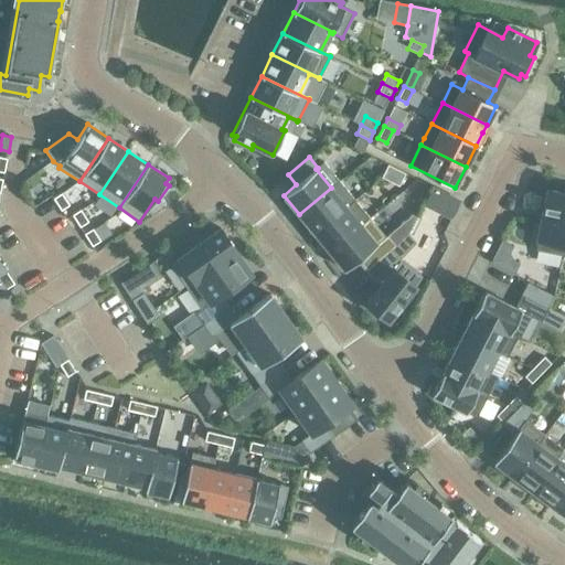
[(390,182),(396,169),(387,164),(382,178),(390,182)]
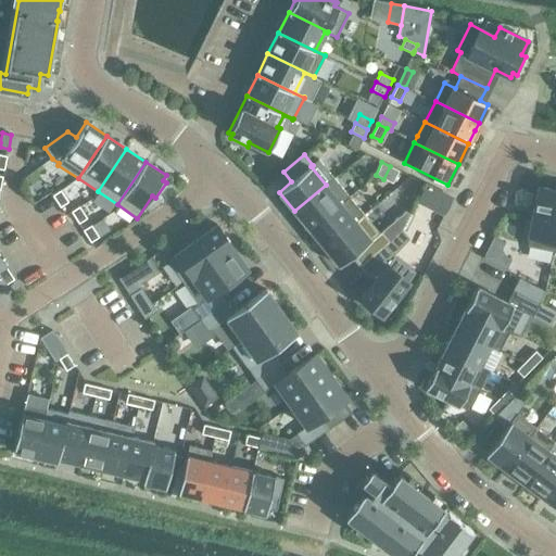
[(399,171),(390,166),(383,179),(392,184),(399,171)]
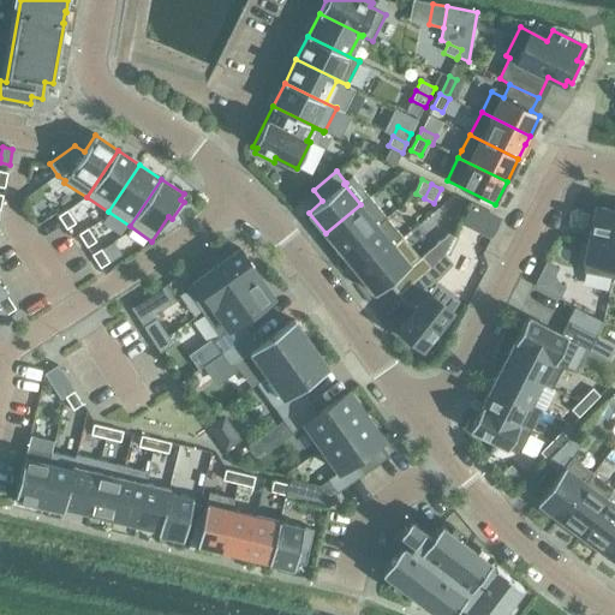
[(326,233),(341,254),(377,225),(360,204),(326,233)]
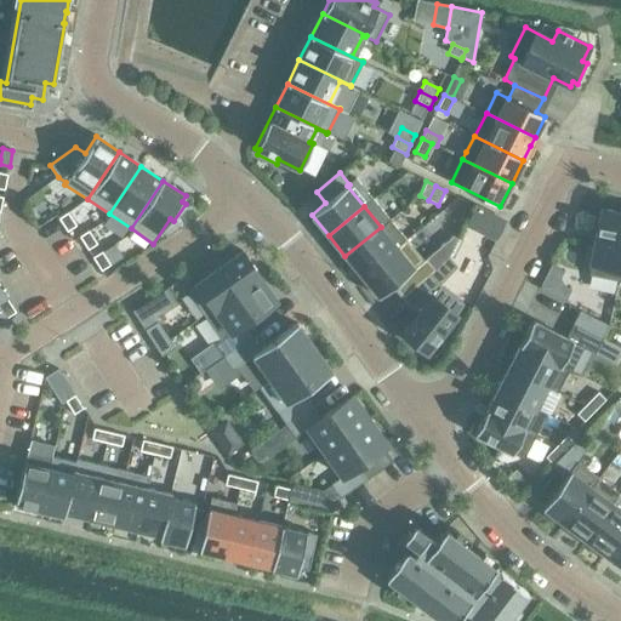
[(619,280),(620,266),(620,212),(602,209),(588,274),(619,280)]
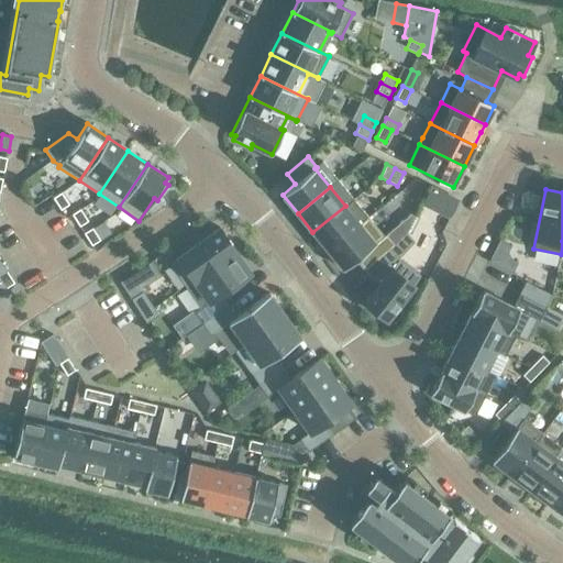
[(62,192),(53,198),(61,210),(69,205),(62,192)]
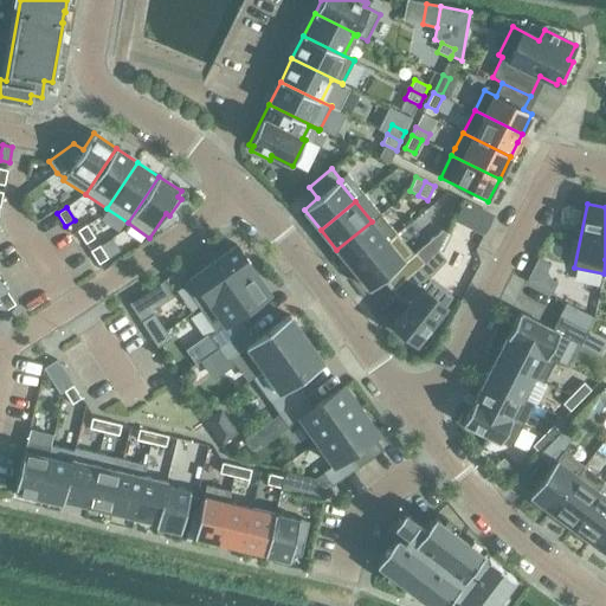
[(387,240),(372,221),(336,250),(353,269),(387,240)]
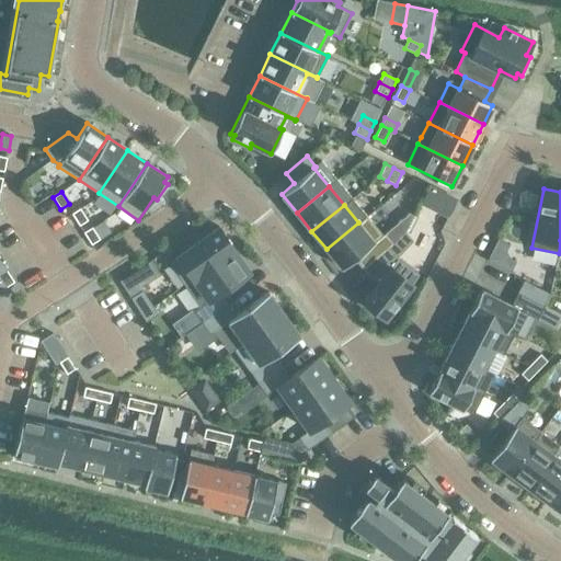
[(80,208),(71,214),(79,226),(88,220),(80,208)]
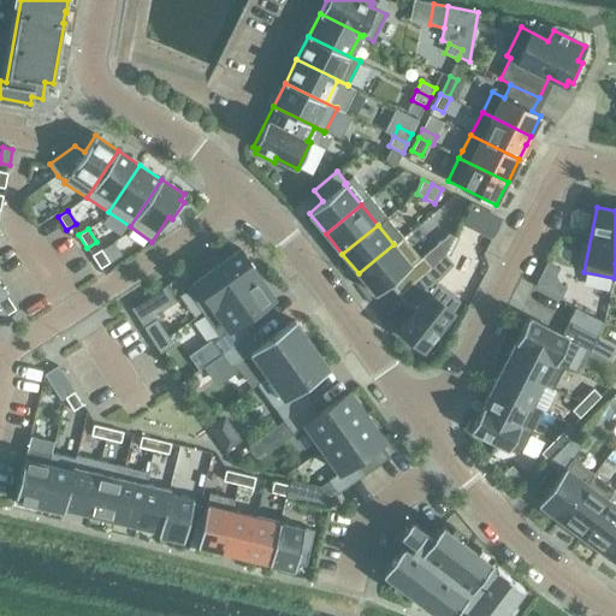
[(449,235),(437,244),(445,255),(454,237),(449,235)]
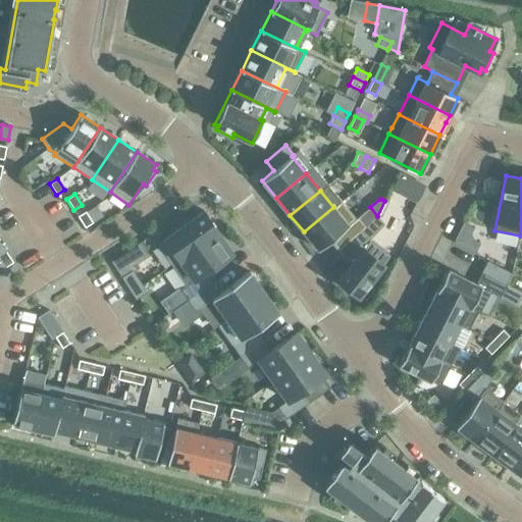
[(356,219),(341,201),(333,207),(304,231),(318,250),(330,240),(338,250),(362,230),(366,227),(358,217),(356,219)]
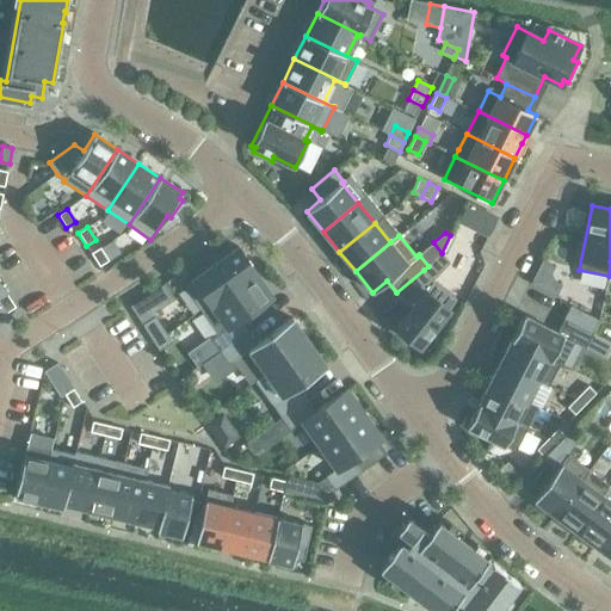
[(100,247),(91,253),(99,266),(109,260),(100,247)]
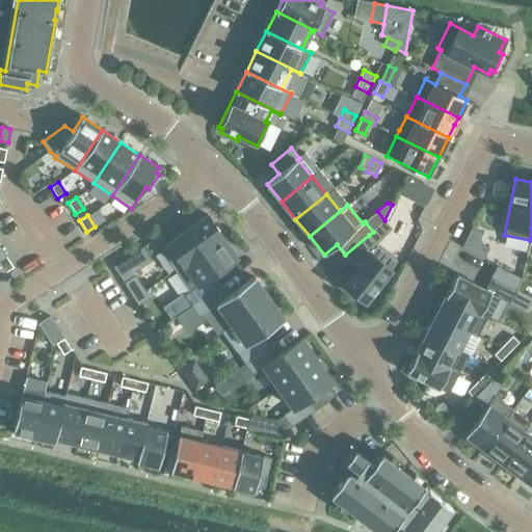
[(175,270),(221,237),(222,237),(207,215),(159,248),(175,270)]
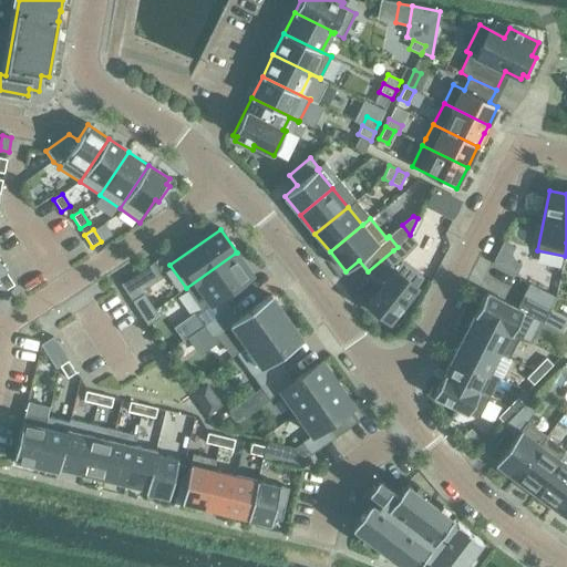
[(504,241),(497,251),(492,263),(504,269),(516,275),(522,264),(515,261),(512,254),(515,247),(504,241)]
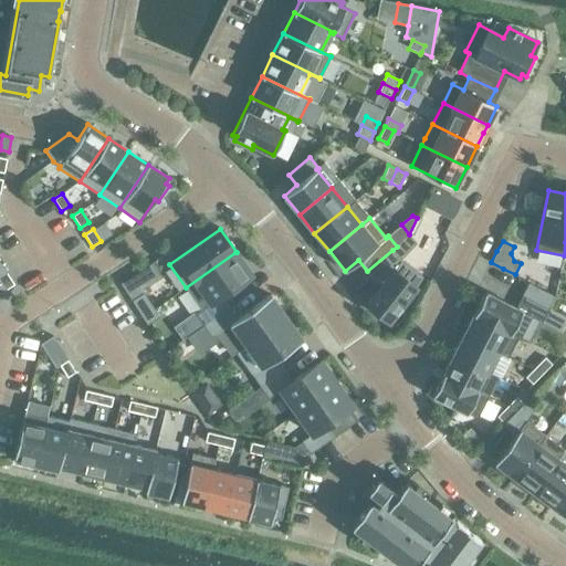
[(422,278),(401,261),(392,250),(367,271),(380,287),(367,304),(388,321),(392,315),(396,318),(408,303),(404,301),(422,278)]
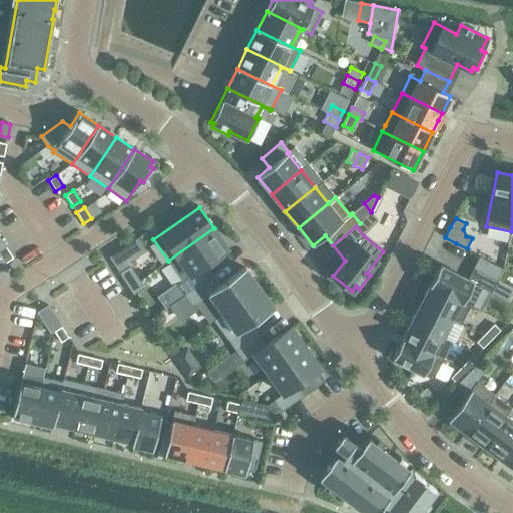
[(184,294),(211,275),(204,265),(227,248),(213,228),(168,261),(182,280),(176,284),(176,283),(157,296),(165,308),(184,294)]
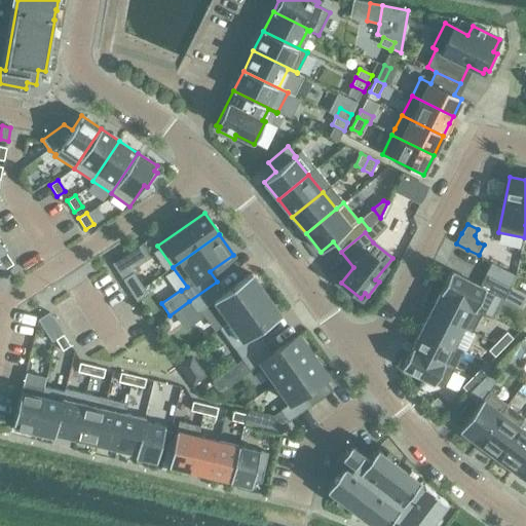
[(0,260),(6,269),(13,264),(6,253),(0,257),(0,260)]
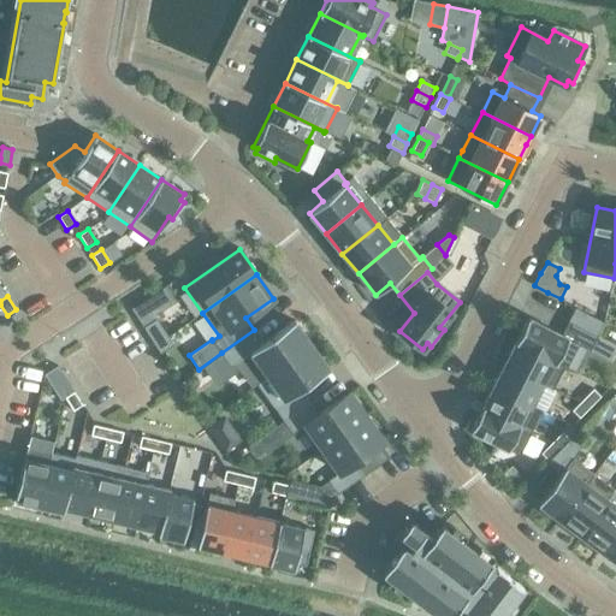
[(576,308),(569,323),(598,337),(604,323),(576,308)]
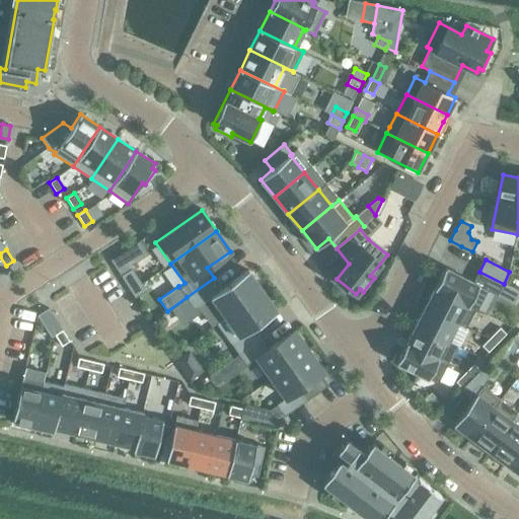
[(445,268),(435,288),(477,310),(488,290),(498,295),(504,284),(479,272),(474,283),(445,268)]
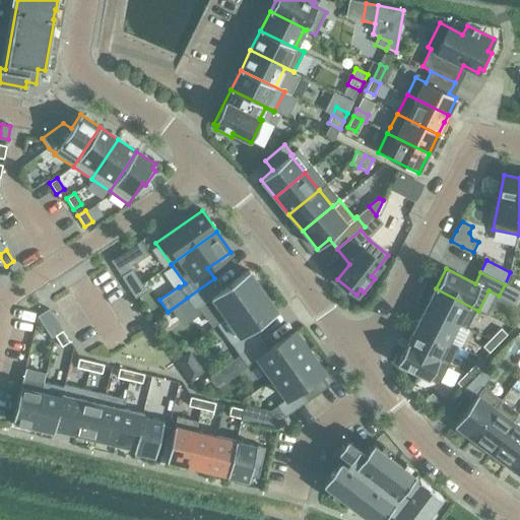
[(122,277),(135,298),(146,290),(133,270),(122,277)]
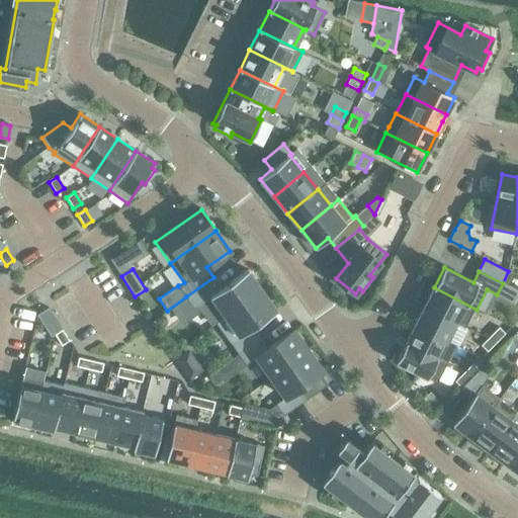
[(262,290),(248,269),(222,288),(213,277),(186,296),(194,308),(198,305),(212,325),(225,317),(262,290)]
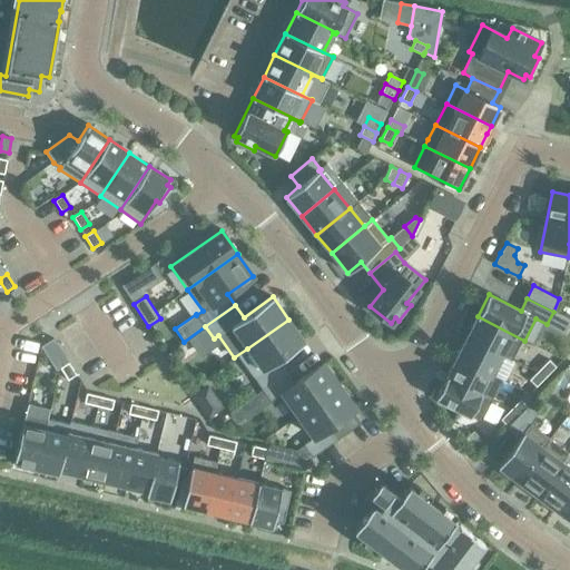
[(524,341),(478,316),(467,336),(512,360),(522,340),(524,341)]
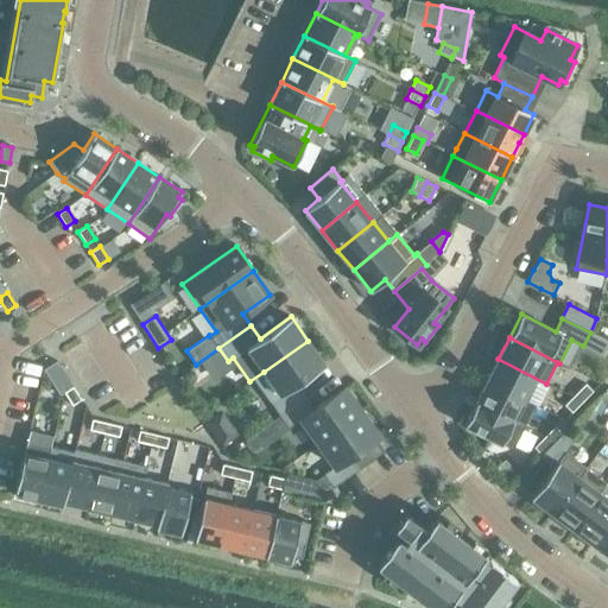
[(279,415),(305,397),(296,385),(325,365),(308,341),(264,372),(282,396),(271,403),(279,415)]
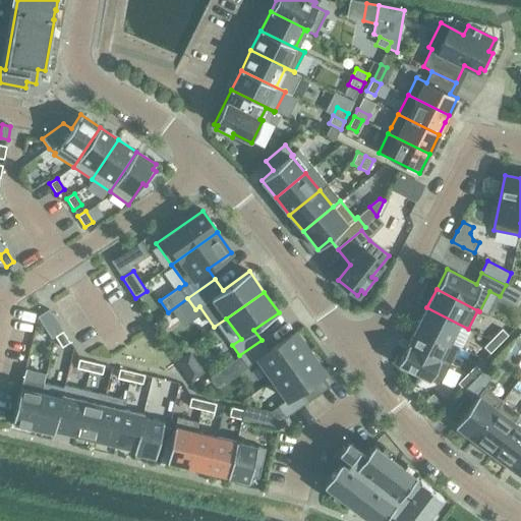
[(467,330),(468,329),(426,307),(417,326),(458,347),(459,346),(450,342),(459,325),(467,330)]
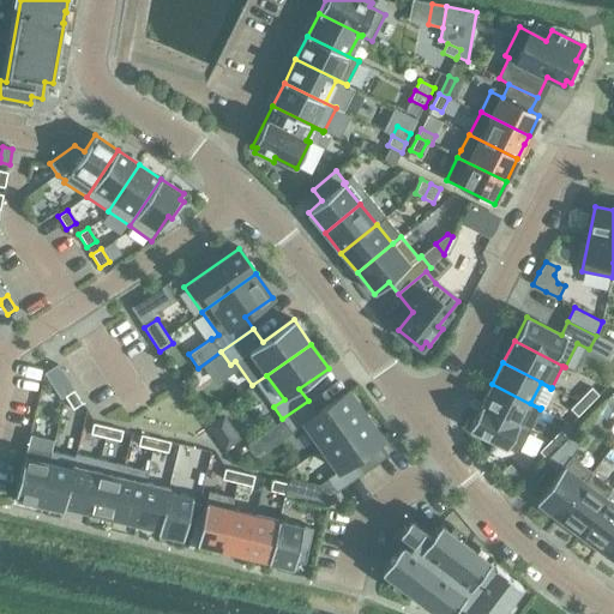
[(44,373),(49,383),(64,374),(58,365),(44,373)]
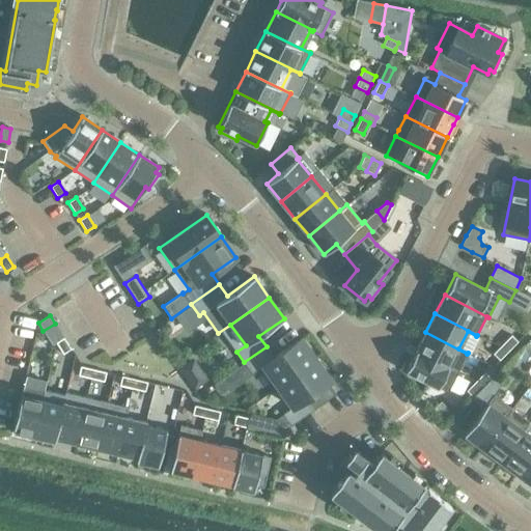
[(467,354),(425,332),(416,352),(457,372),(467,354)]
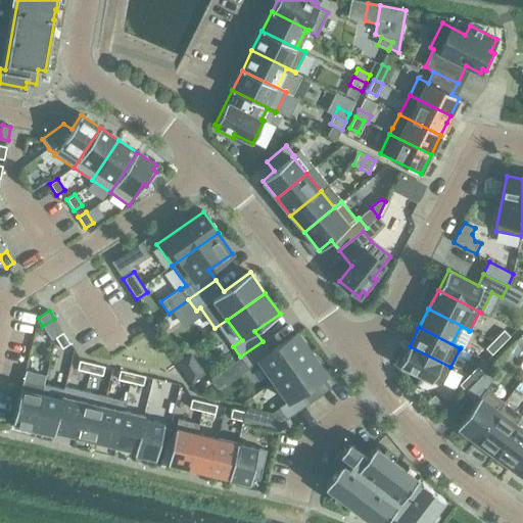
[(502,345),(510,336),(504,330),(494,339),(502,345)]
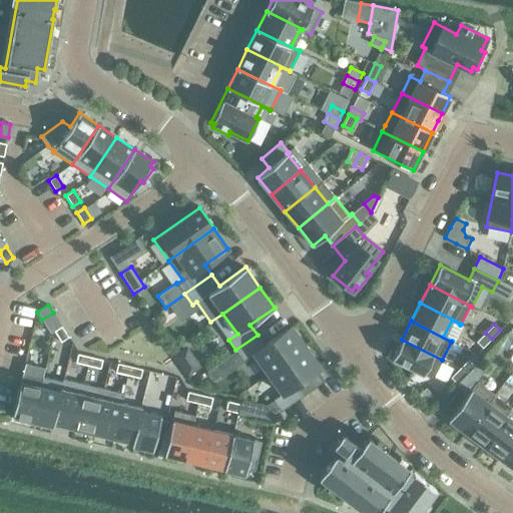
[(61,342),(69,337),(62,326),(54,331),(61,342)]
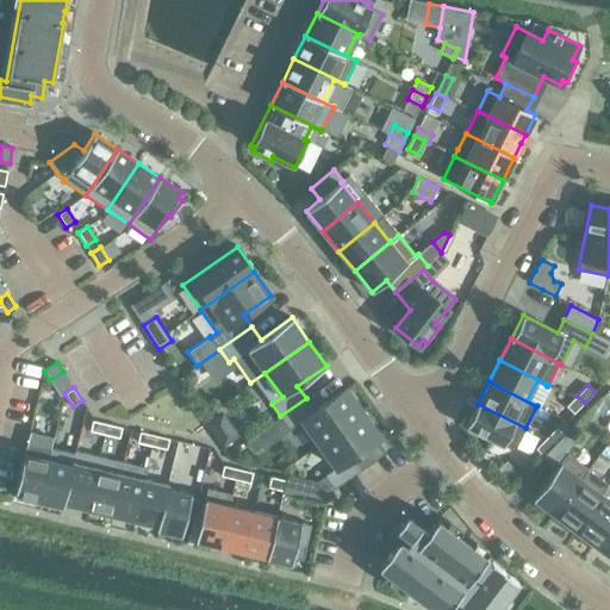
[(302,421),(319,444),(363,412),(346,388),(315,411),(306,398),(280,416),(290,429),(302,421)]
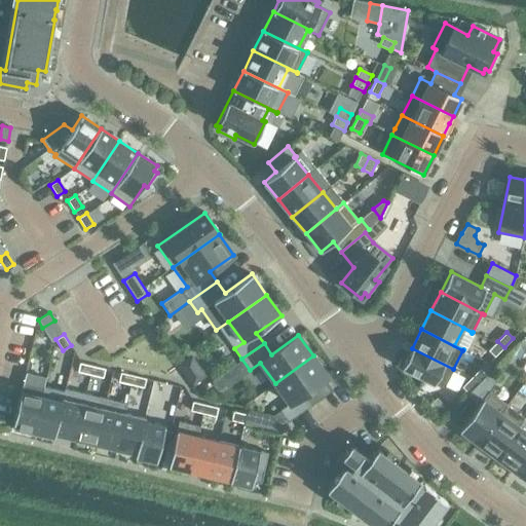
[(504,347),(497,341),(488,350),(495,357),(504,347)]
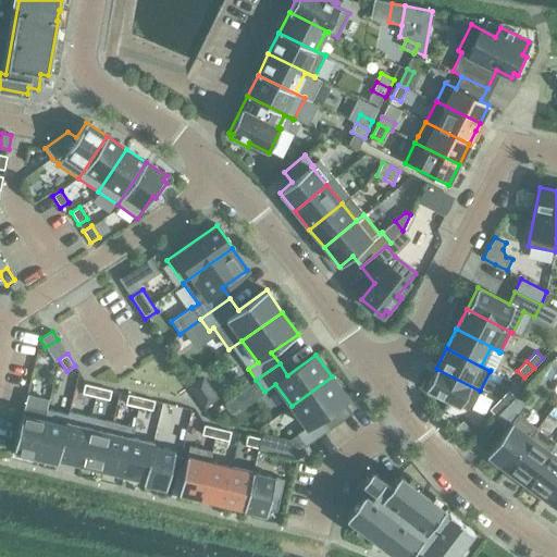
[(470,411),(480,391),(436,369),(425,390),(432,392),(431,395),(443,401),(445,399),(470,411)]
